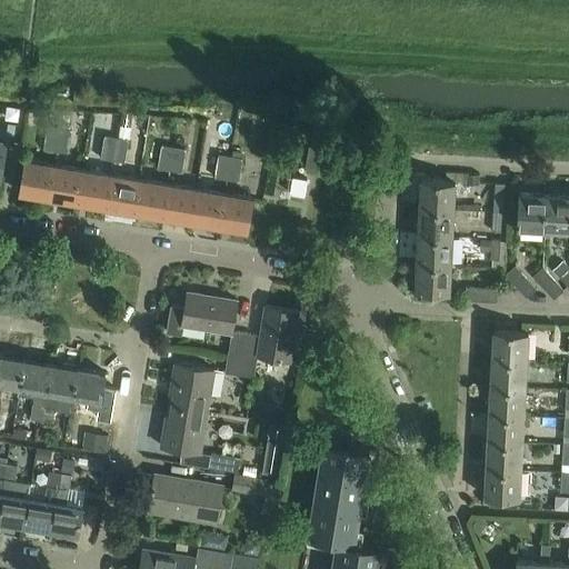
[(118,137),(113,160),(126,162),(129,139),(130,139),(133,115),(123,112),(121,130),(120,130),(119,137),(118,137)]
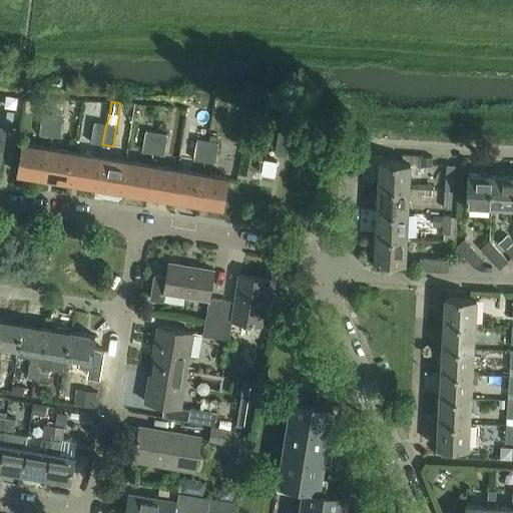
[(8,110),(6,120),(13,121),(15,111),(8,110)]
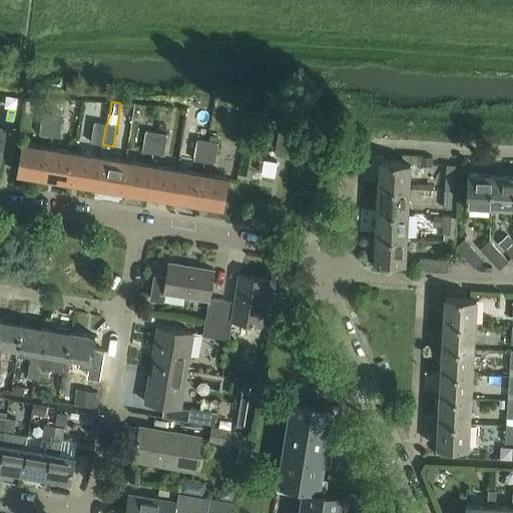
[(51,136),(54,115),(43,113),(40,134),(51,136)]
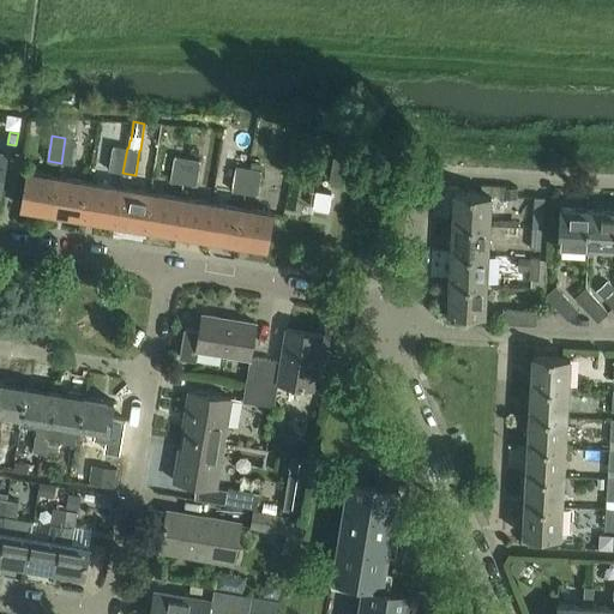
[(65,138),(61,163),(73,166),(78,139),(65,138)]
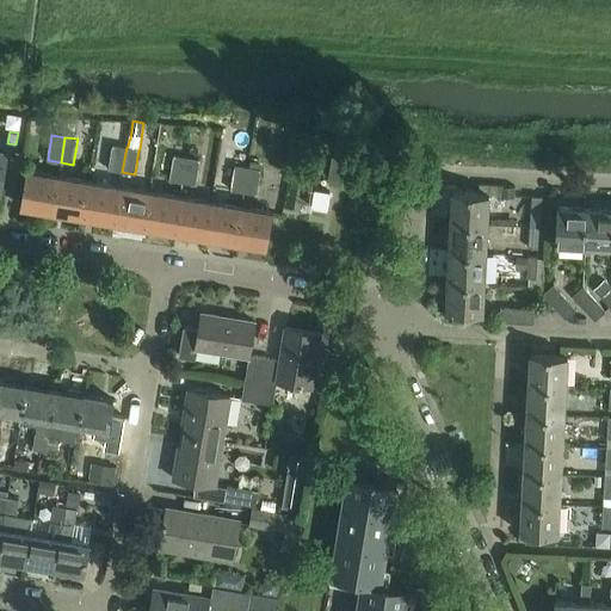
[(122,172),(127,147),(112,144),(109,170),(122,172)]
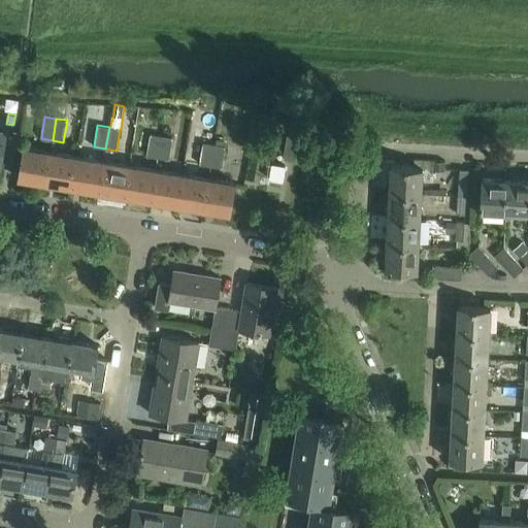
[(158,158),(162,136),(151,134),(146,156),(158,158)]
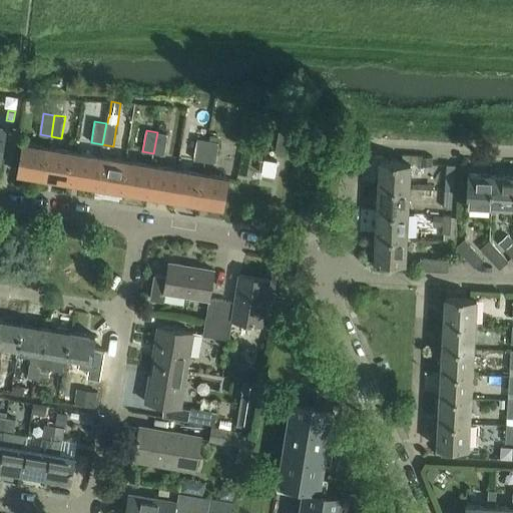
[(292,151),(295,133),(279,130),(276,148),(292,151)]
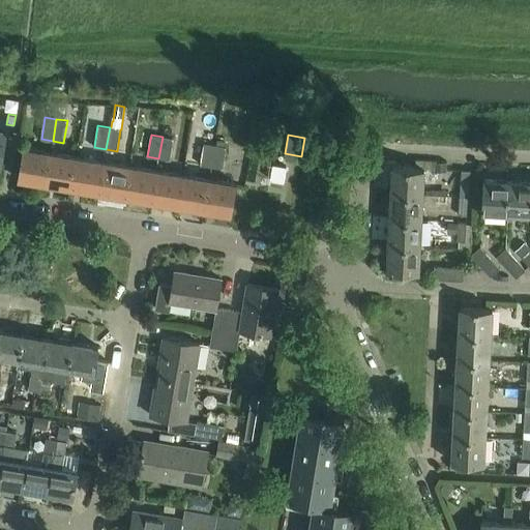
[(163,137),(158,158),(170,160),(173,139),(163,137)]
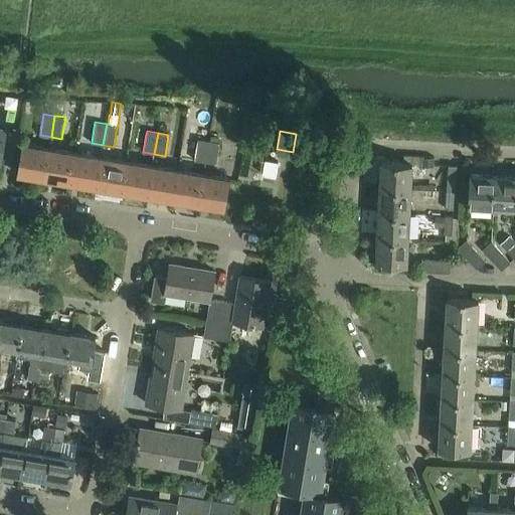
[(206,163),(210,141),(198,139),(195,161),(206,163)]
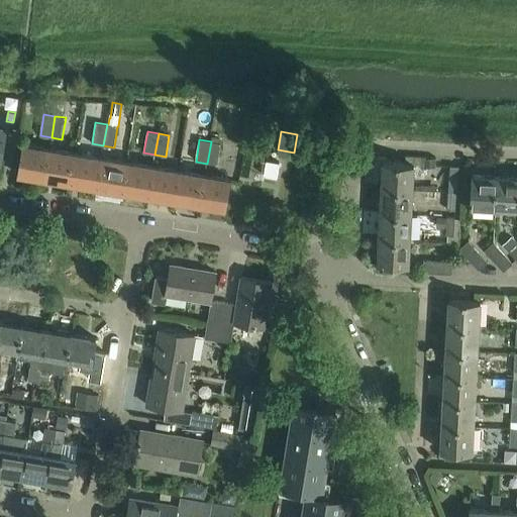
[(211,141),(207,164),(217,165),(221,143),(219,143),(211,141)]
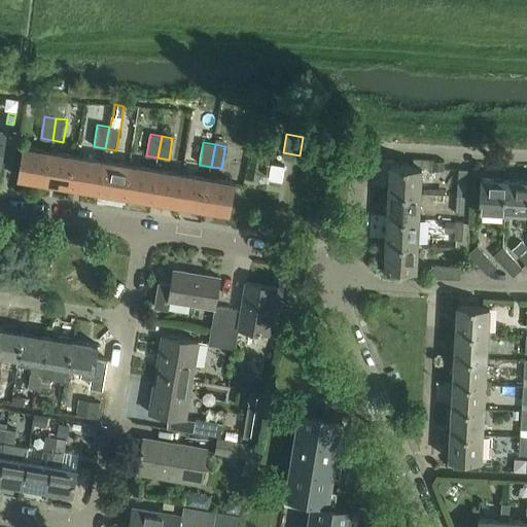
[(45,183),(51,151),(23,146),(18,178),(45,183)]
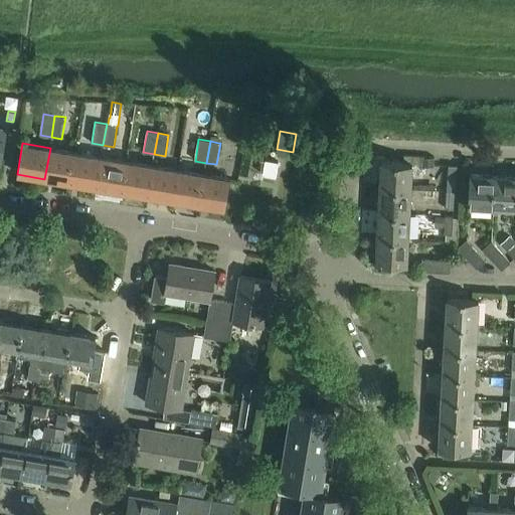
[(70,183),(75,152),(50,148),(44,179),(70,183)]
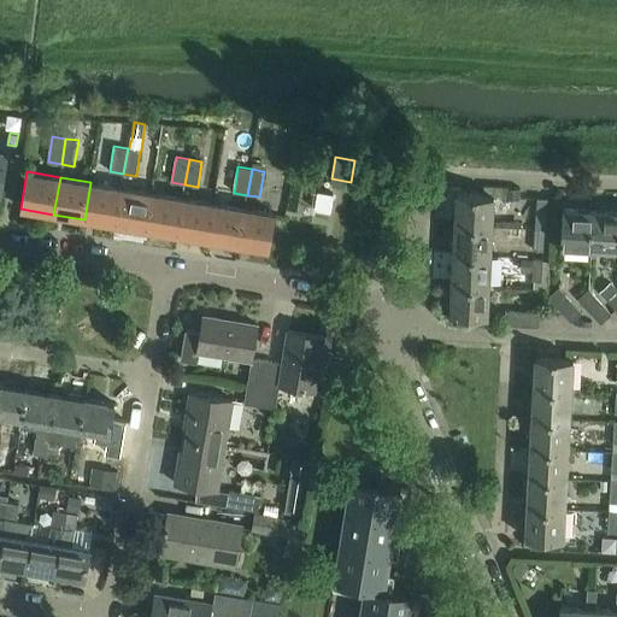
[(118,225),(123,188),(90,182),(84,219),(118,225)]
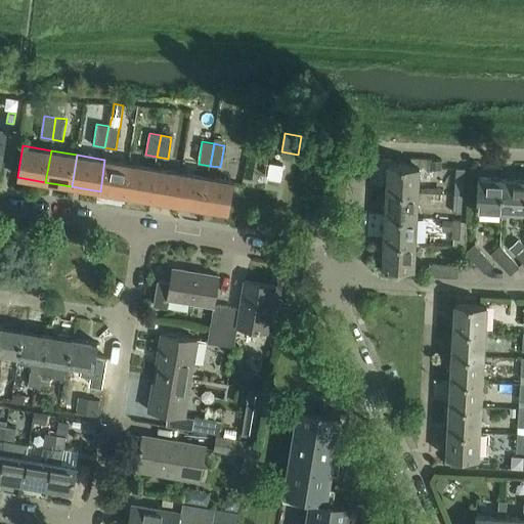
[(126,195),(130,164),(104,160),(100,191),(126,195)]
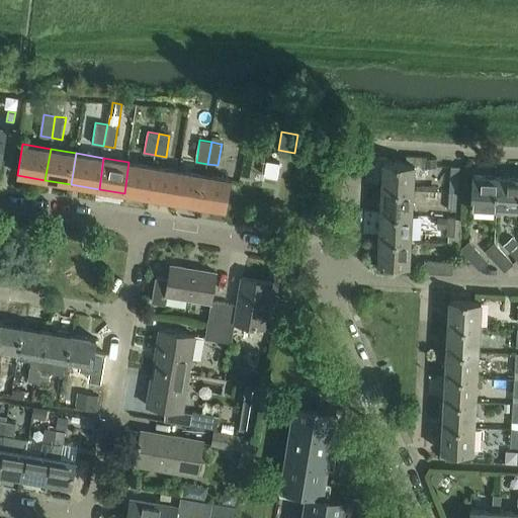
[(426,165),(426,167),(437,168),(437,160),(427,159),(426,165)]
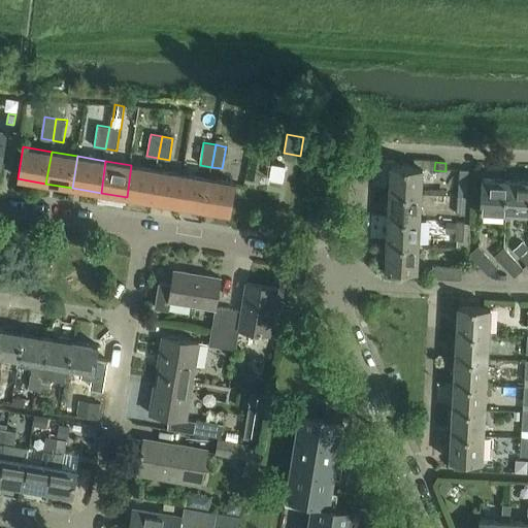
[(283,182),(286,166),(272,163),(269,179),(283,182)]
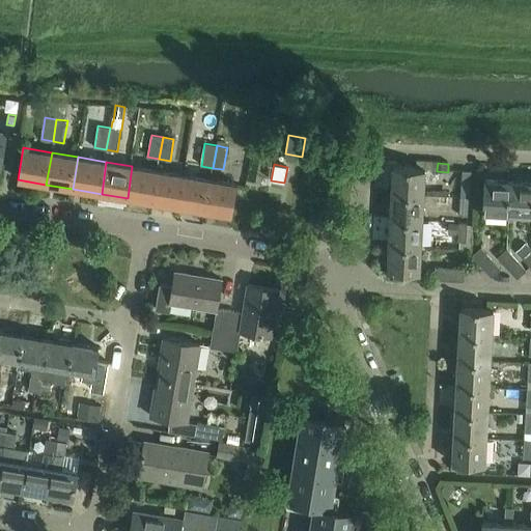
[(151,202),(159,170),(132,166),(128,198),(151,202)]
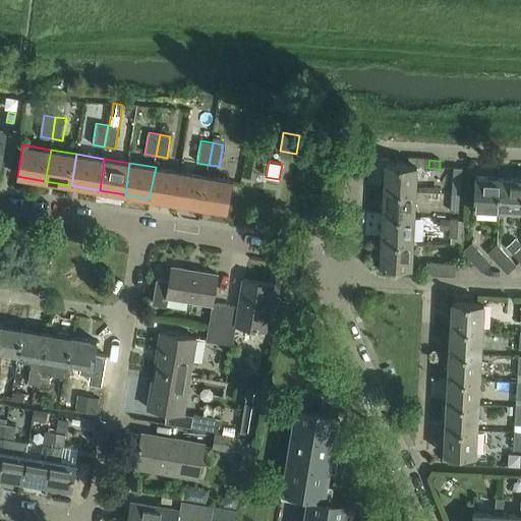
[(385,189),(415,191),(417,165),(386,164),(385,189)]
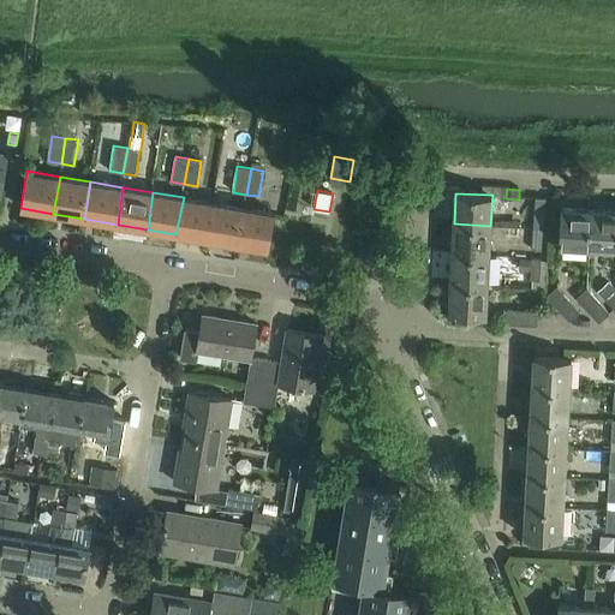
[(208,239),(214,203),(184,197),(175,234),(208,239)]
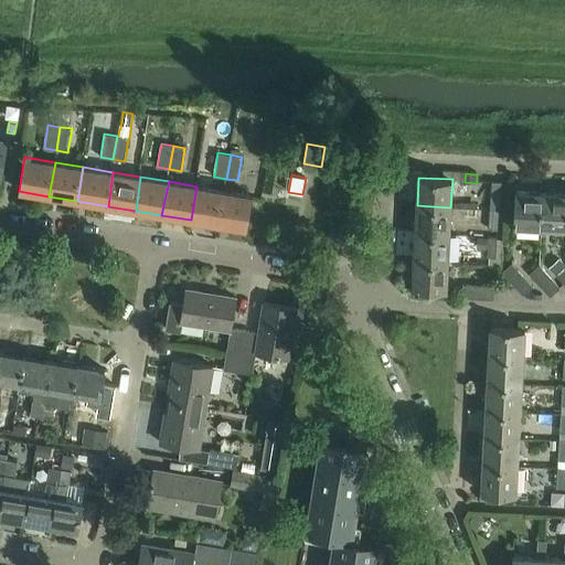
[(490,210),(499,211),(500,182),(491,182),(490,210)]
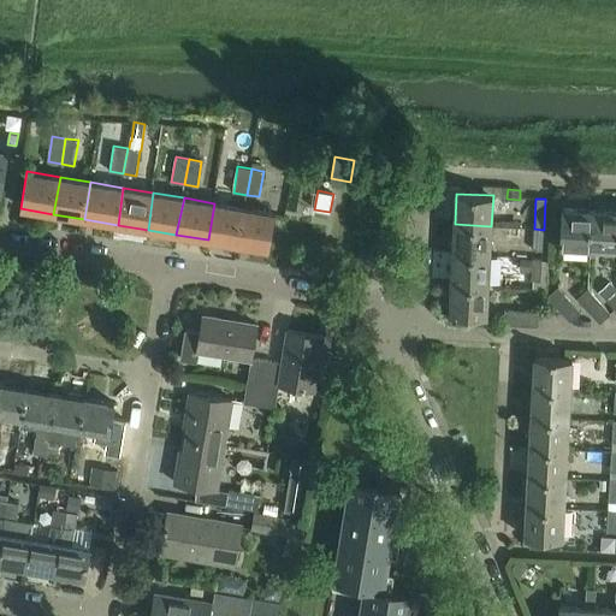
[(241,246),(246,208),(214,203),(208,240),(241,246)]
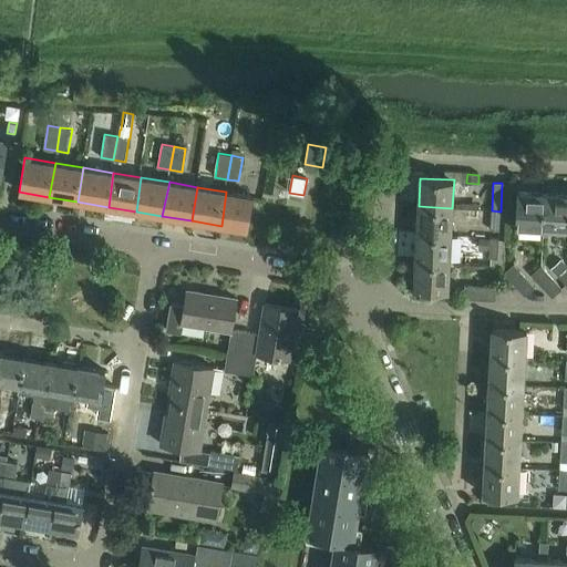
[(226,192),(222,226),(247,230),(253,196),(226,192)]
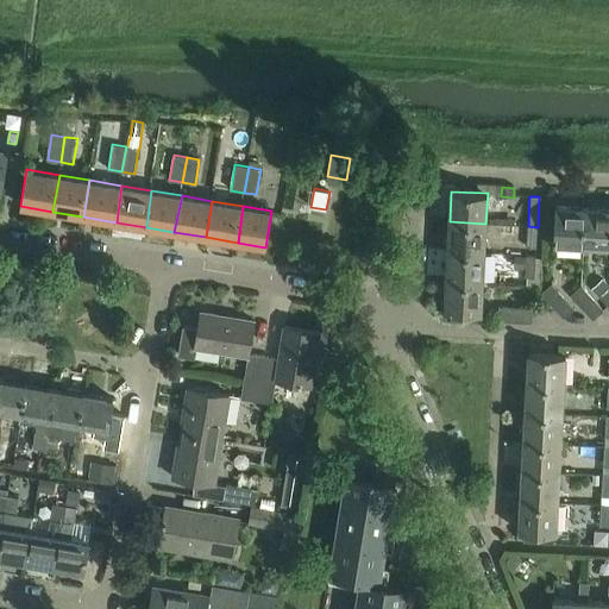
[(583,246),(585,208),(556,206),(553,244),(583,246)]
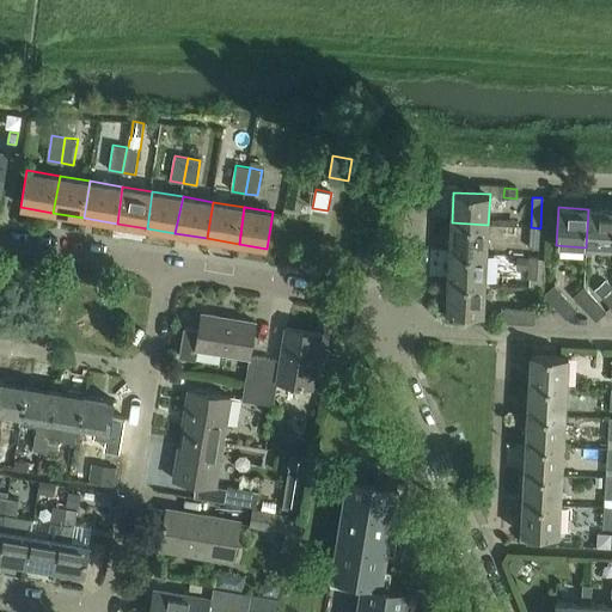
[(611,248),(611,209),(588,209),(586,248),(611,248)]
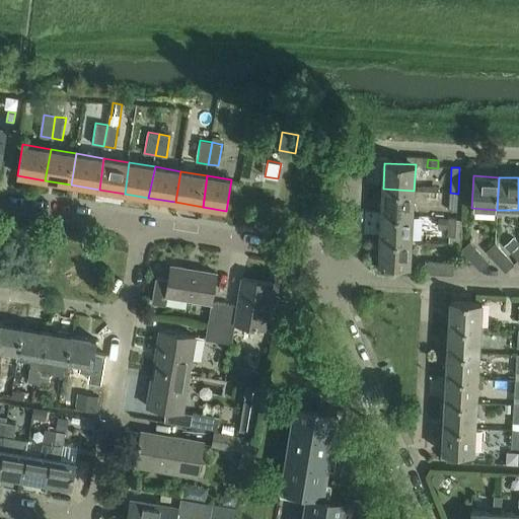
[(413,215),(414,191),(383,189),(381,214),(413,215)]
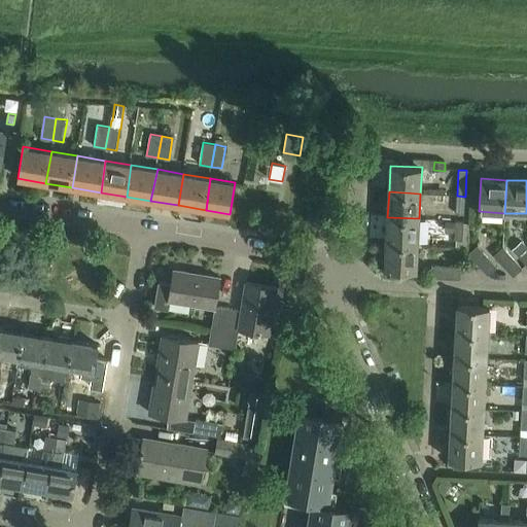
[(464,214),(465,197),(457,196),(456,214),(464,214)]
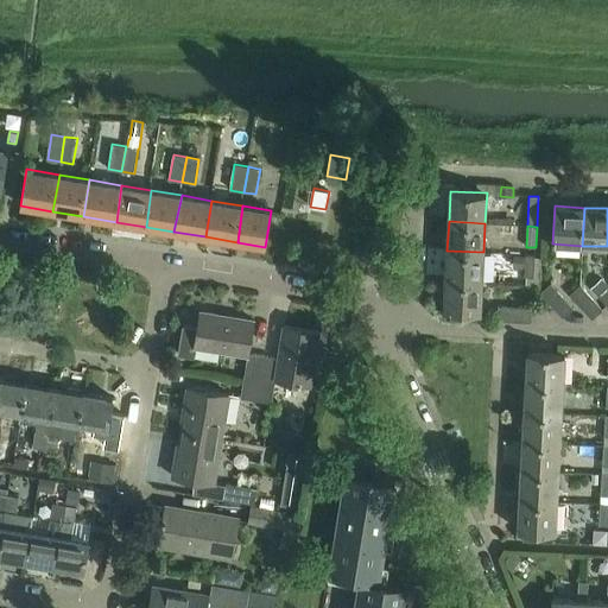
[(482,283),(483,252),(447,251),(445,280),(482,283)]
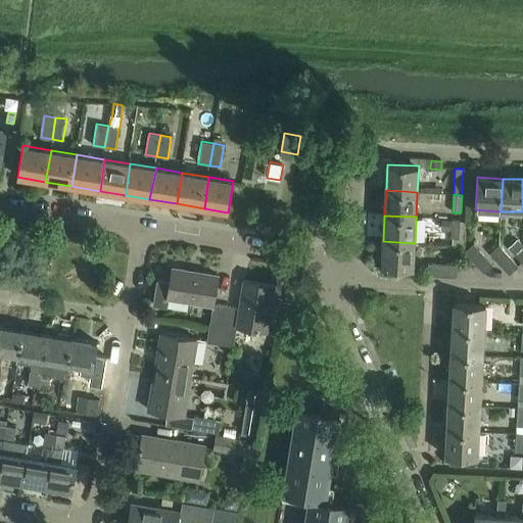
[(442,230),(452,231),(453,220),(442,220),(442,230)]
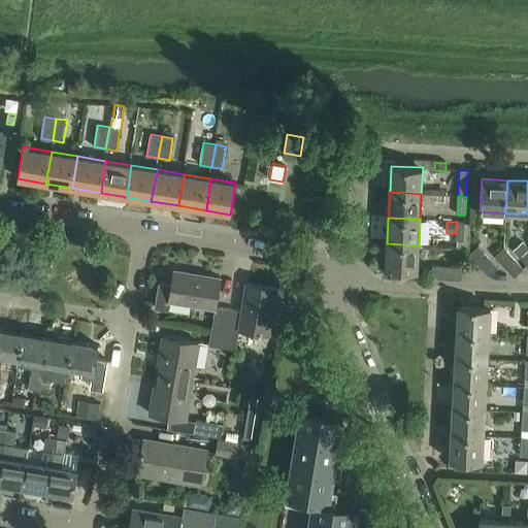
[(456,233),(456,240),(458,240),(464,240),(465,224),(465,222),(457,222),(456,233)]
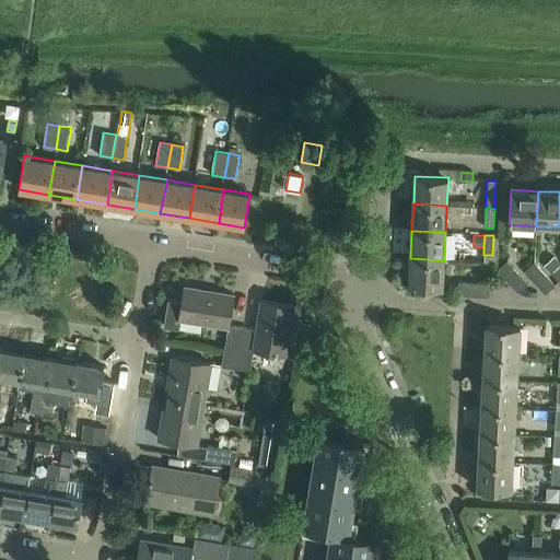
[(559,261),(555,256),(544,266),(551,273),(559,264),(559,261)]
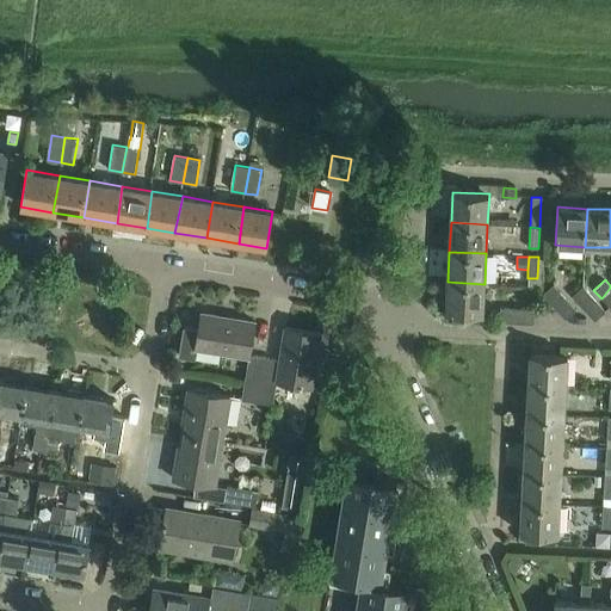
[(482,314),(485,284),(448,282),(446,312),(482,314)]
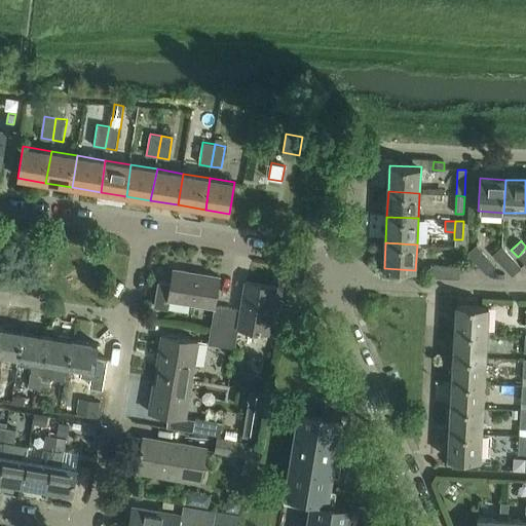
[(487,275),(496,266),(477,245),(467,254),(487,275)]
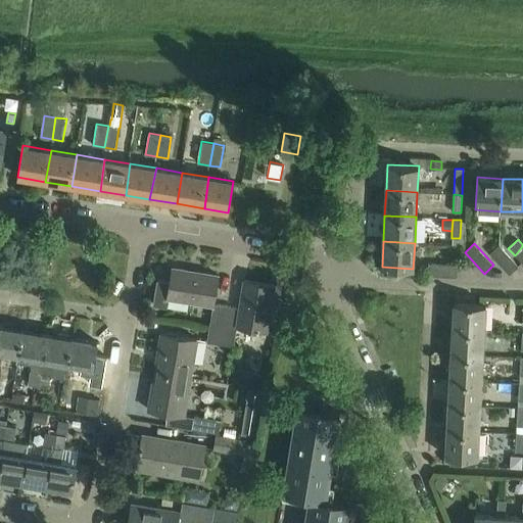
[(510,275),(519,267),(500,245),(490,253),(510,275)]
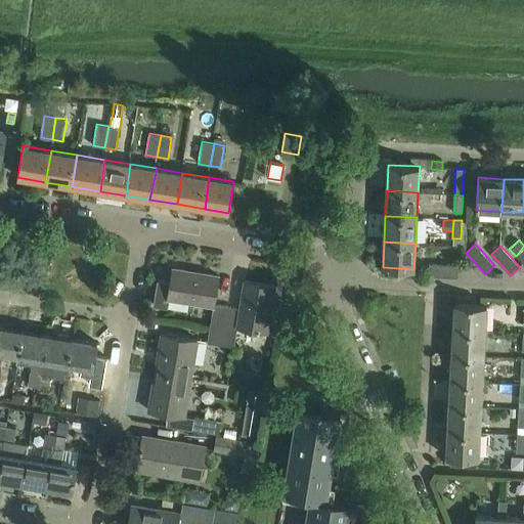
[(457,278),(459,265),(430,264),(429,276),(457,278)]
